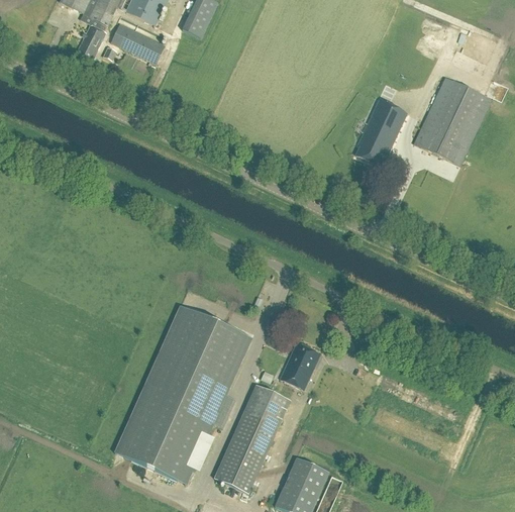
[(59,0),(59,1),(107,24),(116,6),(153,24),(166,0),(59,0)]
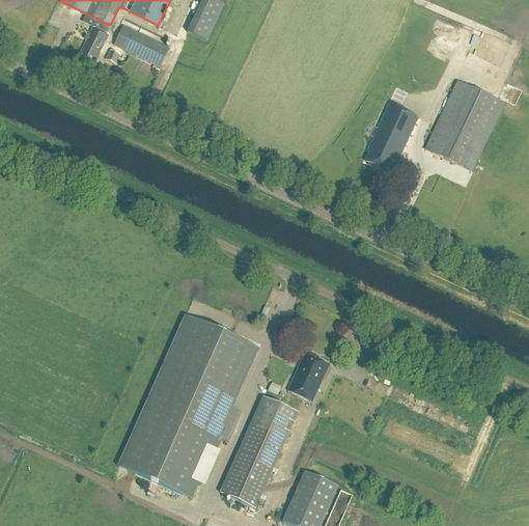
[(185,37),(202,46),(221,8),(202,0),(185,37)]
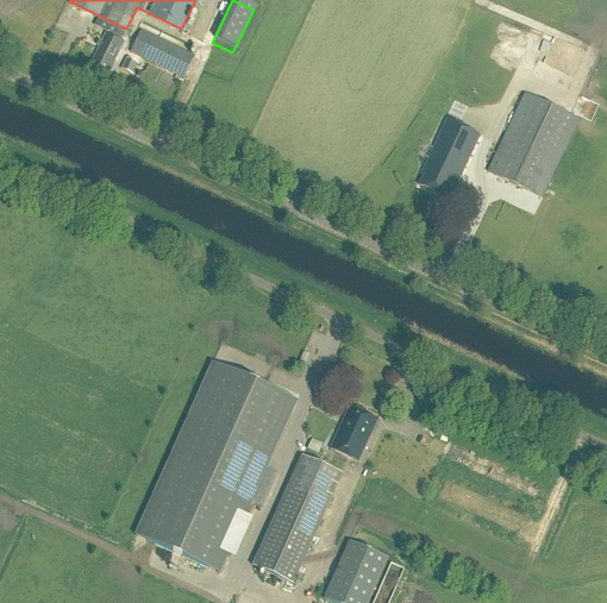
[(193,54),(186,50),(139,26),(129,49),(182,75),(193,54)]
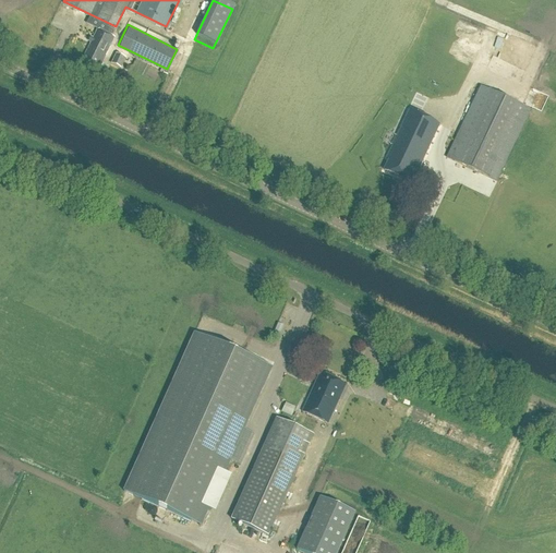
[(86,38),(88,39),(84,49),(80,58),(96,65),(111,35),(95,26),(91,34),(88,33),(86,38)]
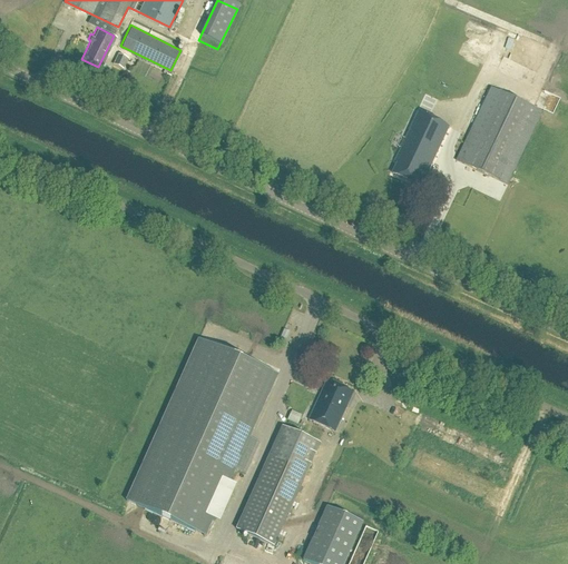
[(506,181),(541,108),(488,83),(453,157),(506,181)]
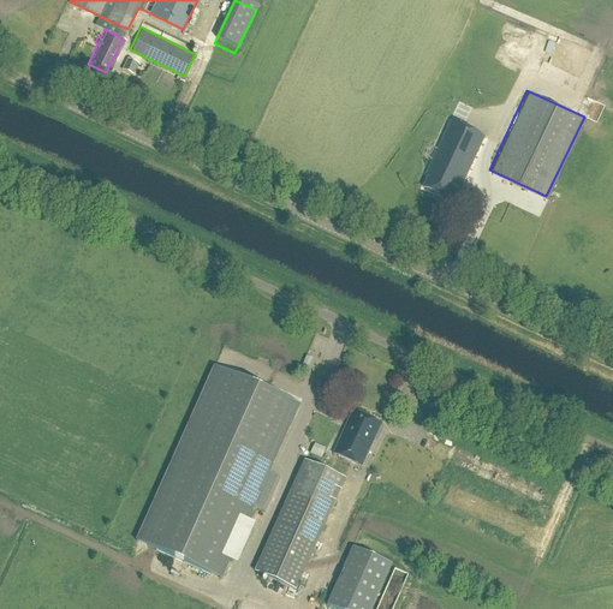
[(465,113),(471,107),(453,93),(448,100),(465,113)]
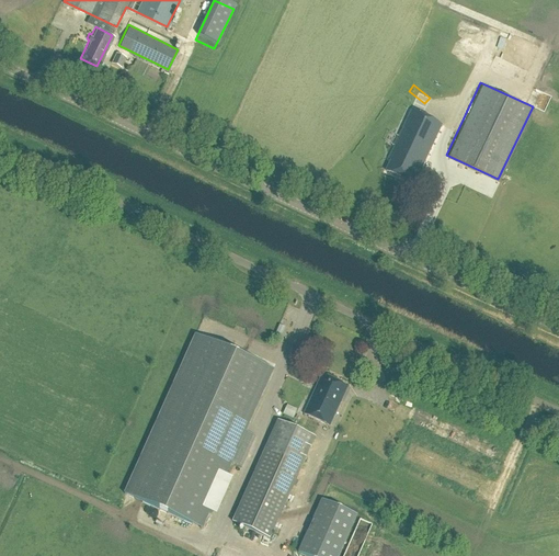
[(418,169),(441,122),(408,106),(385,154),(389,156),(384,167),(409,179),(414,168),(418,169)]
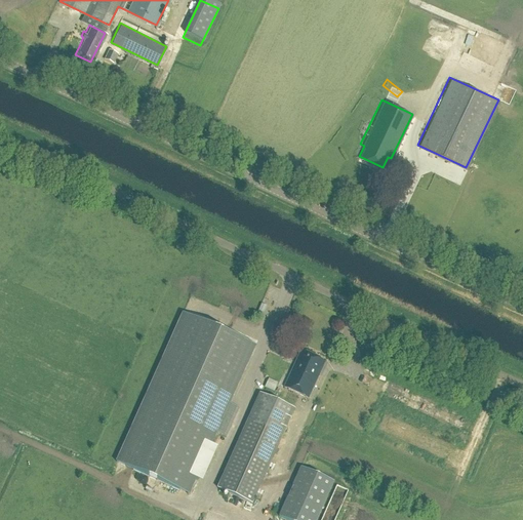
[(503,107),(497,115),(506,120),(511,112),(503,107)]
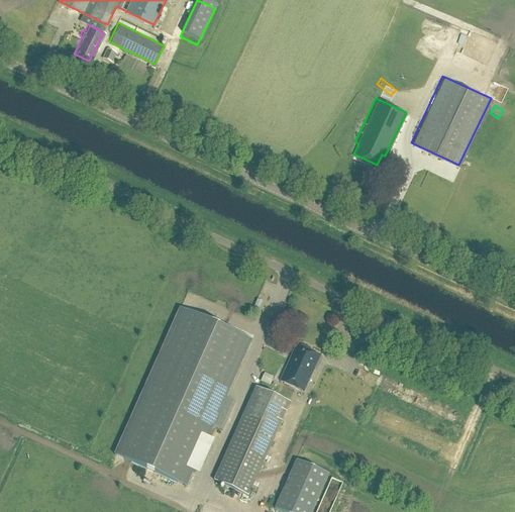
[(410,186),(416,188),(421,177),(415,174),(410,186)]
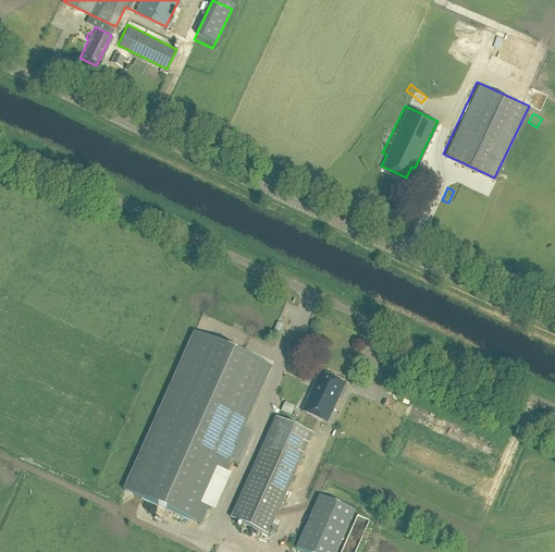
[(237,461),(251,429),(241,425),(269,363),(193,329),(122,487),(198,522),(227,455),(237,461)]
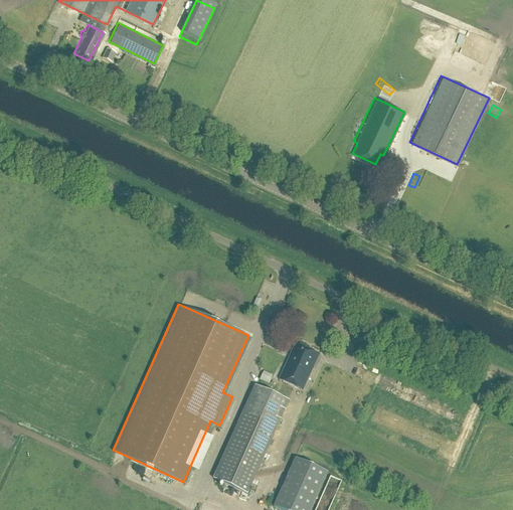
[(298,391),(316,351),(293,341),(275,381),(298,391)]
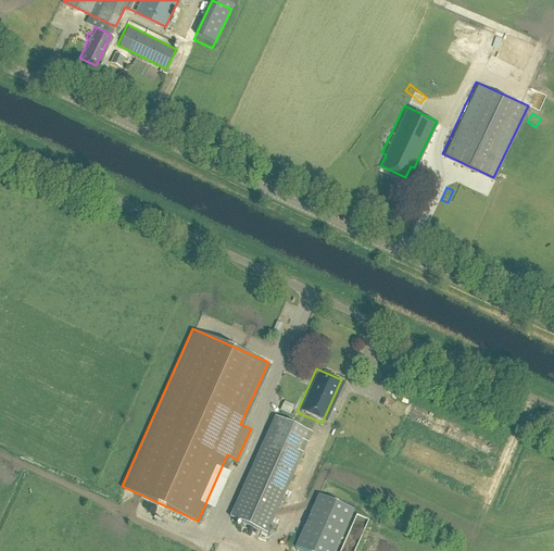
[(279,412),(289,415),(292,407),(281,403),(279,412)]
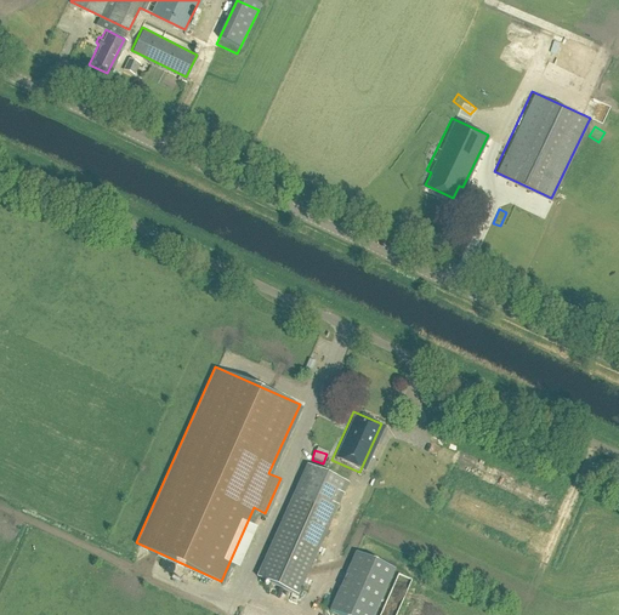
[(295,591),(346,479),(306,461),(256,574),(295,591)]
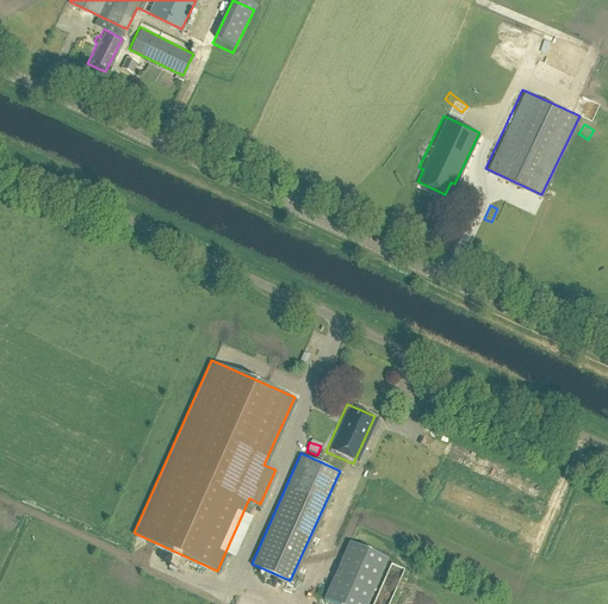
[(497,466),(491,477),(509,486),(515,475),(497,466)]
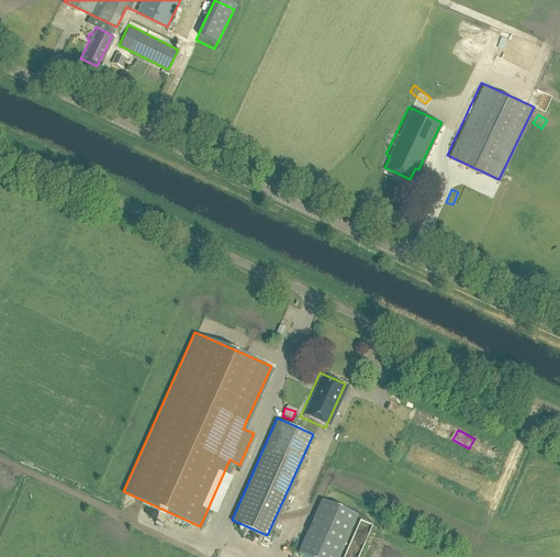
[(471,452),(501,463),(505,453),(476,442),(471,452)]
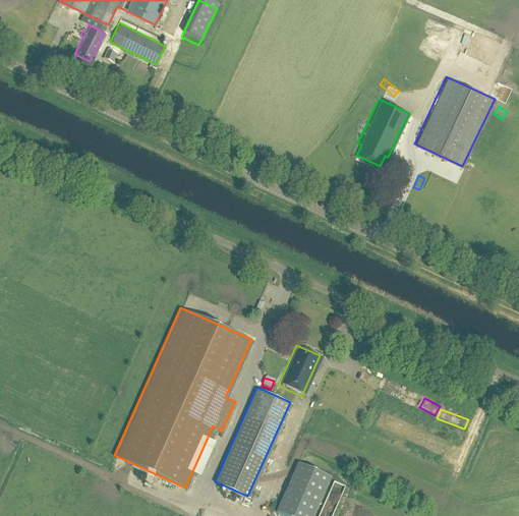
[(276,508),(292,515),(310,515),(330,474),(297,460),(276,508)]
